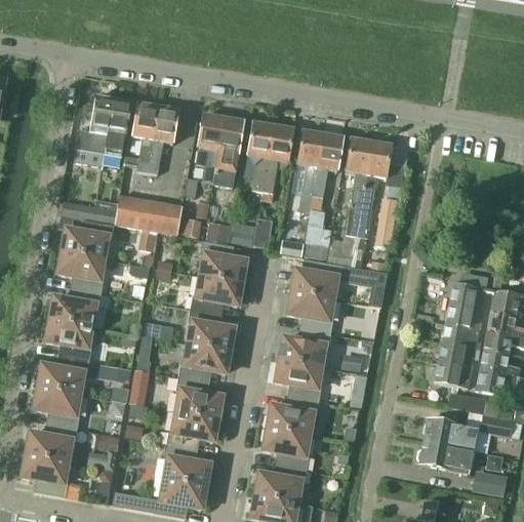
[(113,102),(94,98),(88,134),(78,132),(76,150),(86,152),(105,155),(113,102)]
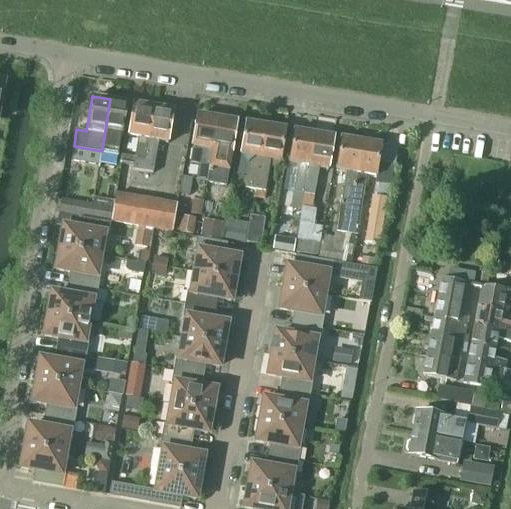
[(127,102),(110,99),(102,151),(118,153),(120,136),(121,136),(127,102)]
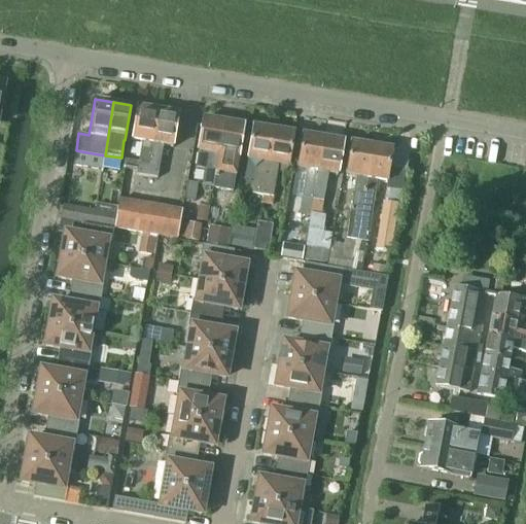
[(152,106),(141,104),(141,106),(138,106),(132,139),(142,141),(137,169),(149,171),(159,109),(151,108),(152,106)]
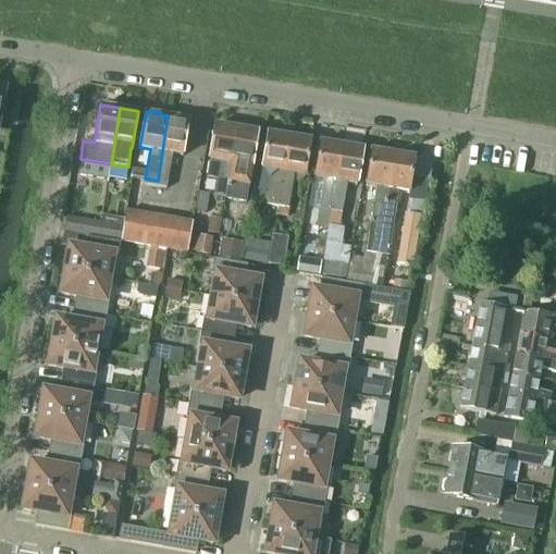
[(186,117),(174,114),(174,117),(168,115),(158,181),(164,182),(168,182),(173,152),(183,155),(189,119),(186,119),(186,117)]
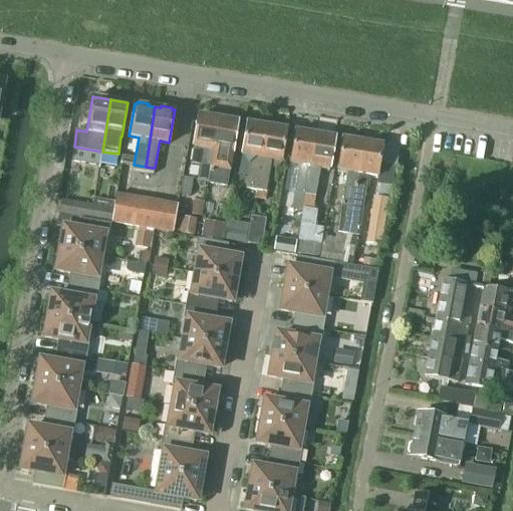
[(212,114),(202,112),(202,114),(199,114),(193,147),(203,148),(197,180),(208,182),(218,117),(212,116),(212,114)]
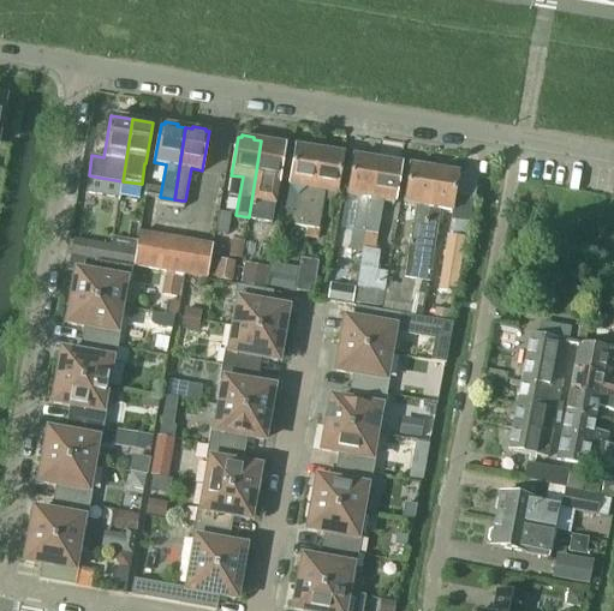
[(281,142),(269,139),(269,142),(261,141),(249,217),(272,221),(285,144),(281,144),(281,142)]
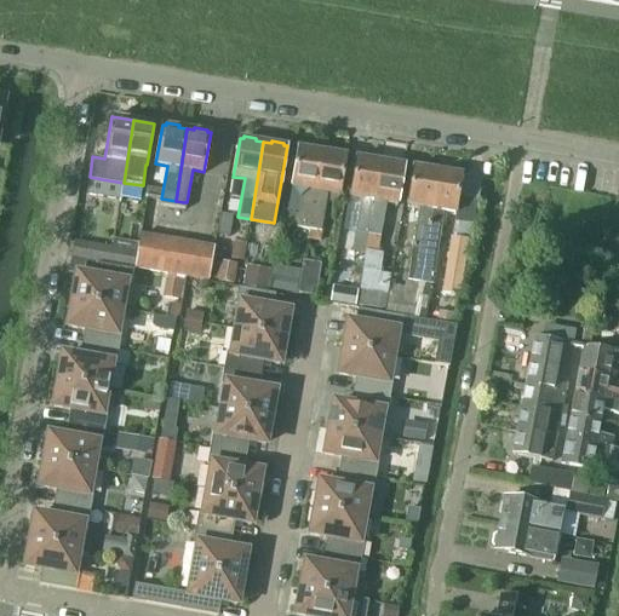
[(309,228),(322,151),(314,150),(315,148),(302,145),(302,148),(298,148),(287,209),(299,212),(297,226),(309,228)]
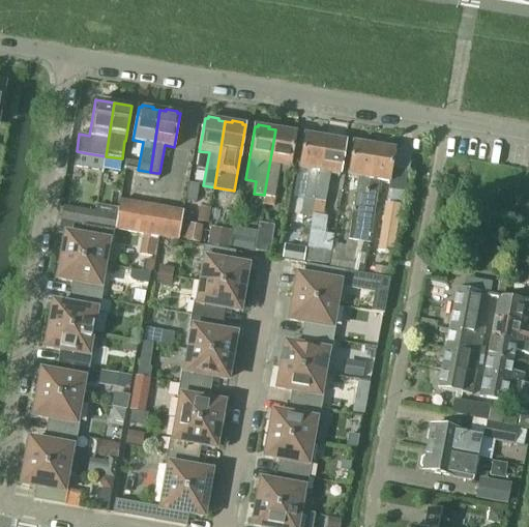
[(293,130),(282,128),(282,130),(275,129),(264,195),(274,197),(281,165),(290,166),(296,133),(292,133),(293,130)]
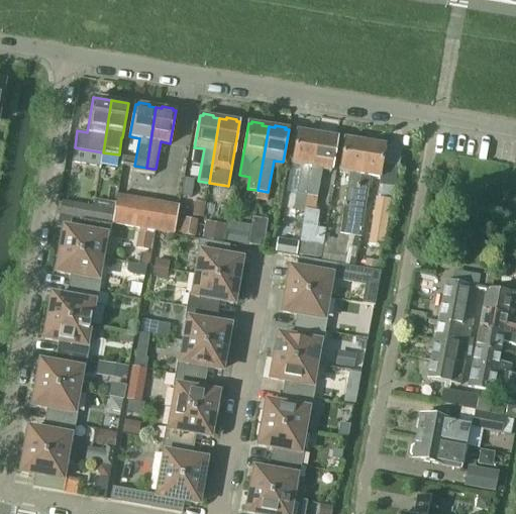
[(311,131),(300,129),(300,131),(297,131),(292,164),(301,165),(297,193),(306,195),(316,134),(311,133),(311,131)]
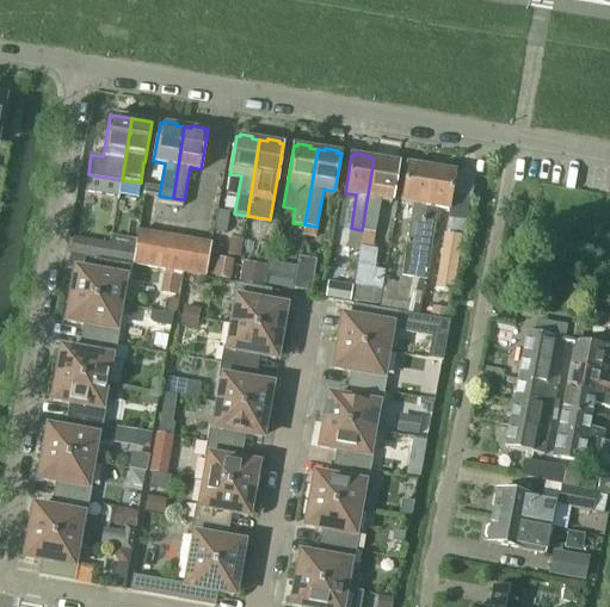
[(395,160),(383,158),(382,160),(374,159),(362,230),(375,231),(381,199),(392,200),(399,162),(395,161),(395,160)]
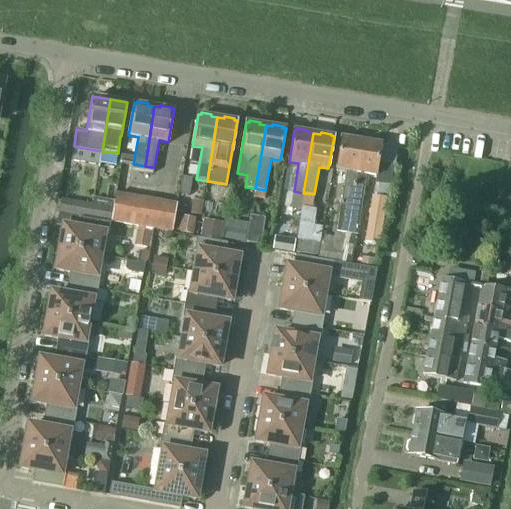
[(355,138),(345,136),(344,138),(342,137),(336,170),(346,171),(341,200),(351,202),(361,141),(355,140),(355,138)]
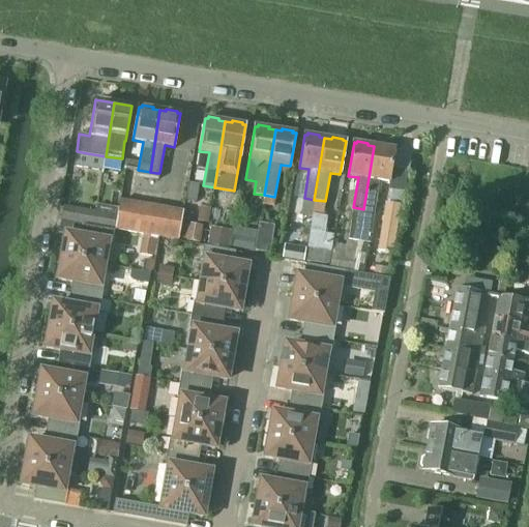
[(370,242),(379,181),(389,182),(394,149),(391,149),(392,146),(381,145),(381,147),(374,146),(363,209),(353,207),(348,238),(358,240),(353,271),(366,272),(373,243),(370,242)]
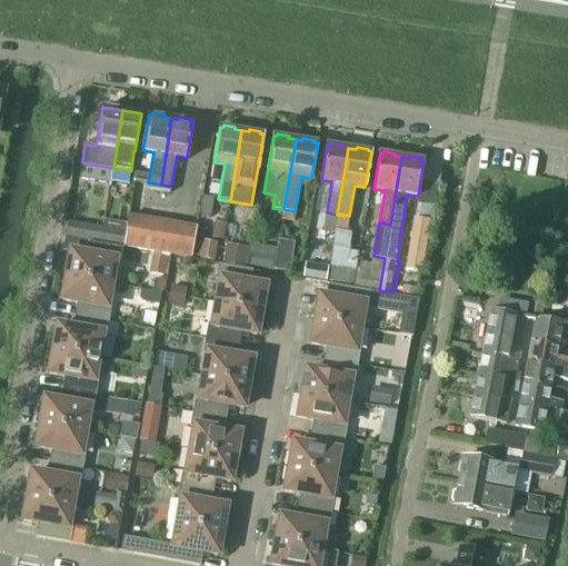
[(437,195),(440,162),(426,161),(422,190),(432,191),(432,194),(437,195)]
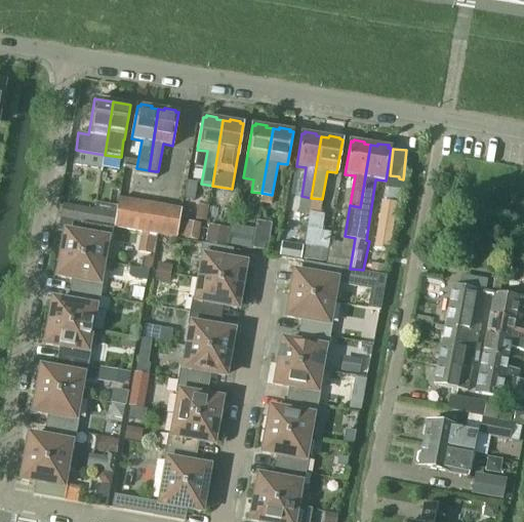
[(150,203),(155,171),(149,170),(136,168),(124,166),(118,204),(116,213),(114,226),(118,227),(174,237),(176,237),(177,233),(182,208),(150,203)]
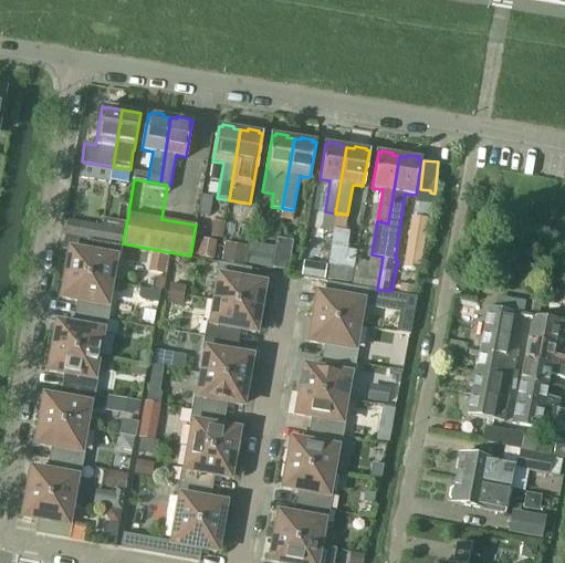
[(293,218),(293,210),(282,208),(281,217),(293,218)]
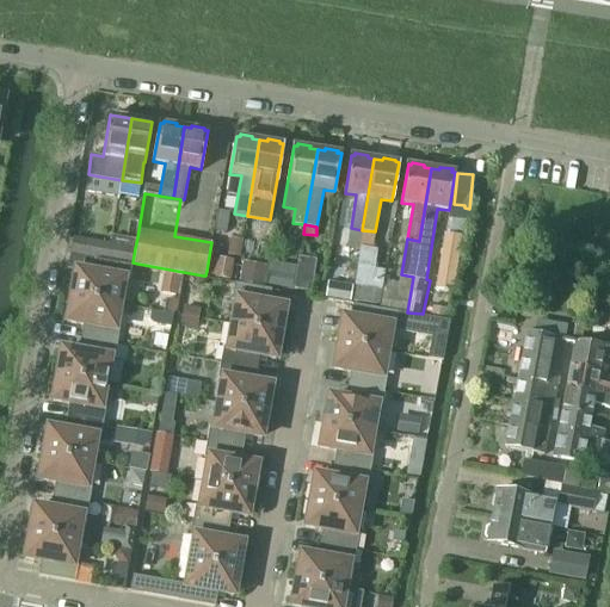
[(359,245),(362,230),(351,228),(349,242),(359,245)]
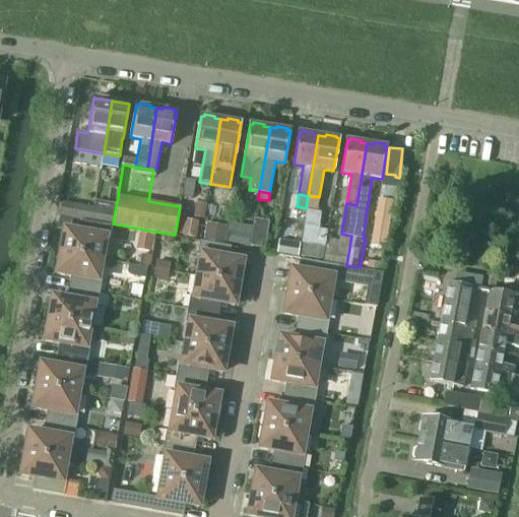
[(316,215),(319,197),(308,196),(306,208),(305,213),(316,215)]
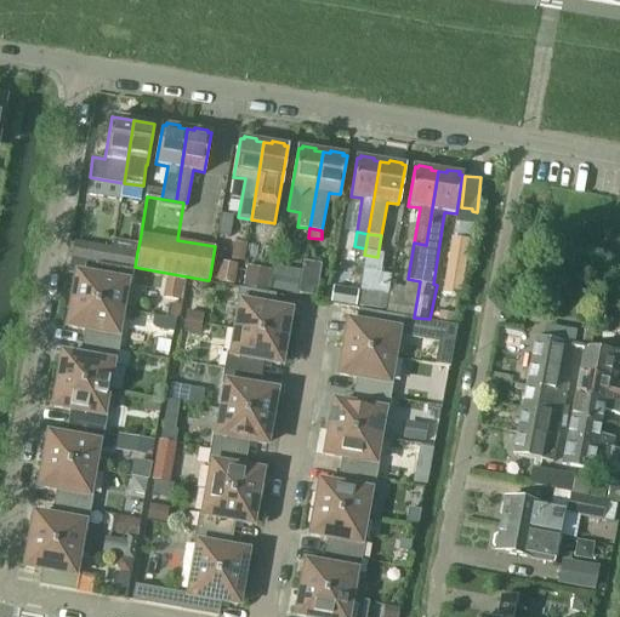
[(451,236),(443,292),(460,295),(470,239),(451,236)]
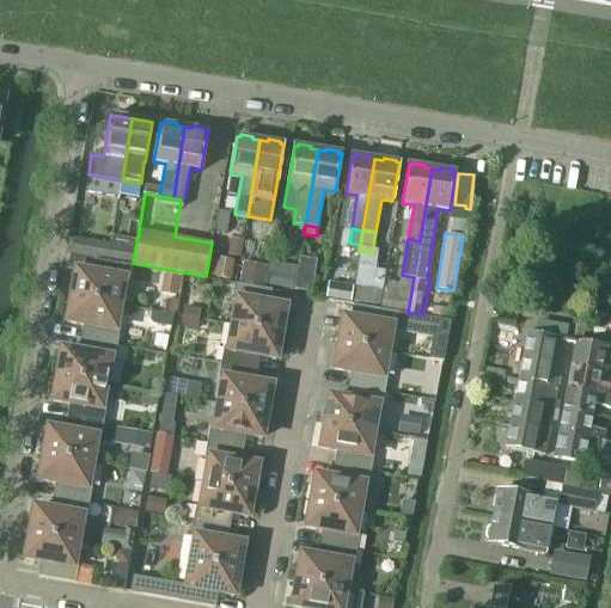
[(135,249),(138,238),(112,234),(111,245),(135,249)]
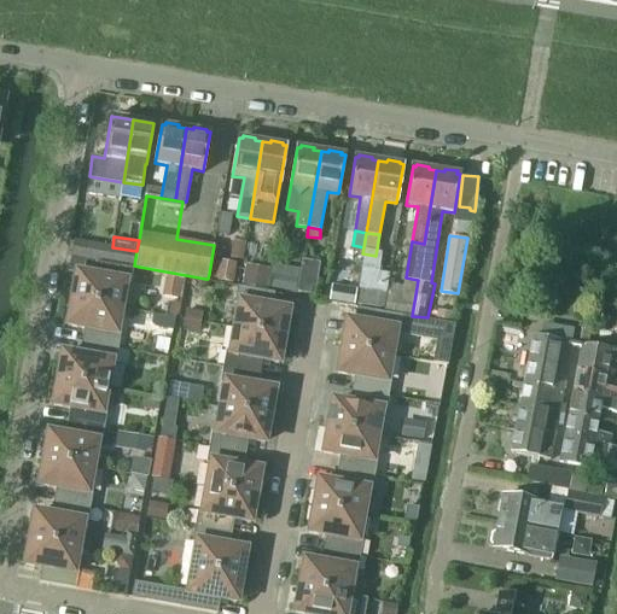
[(137,251),(112,247),(74,240),(71,256),(134,267),(134,265),(137,251)]
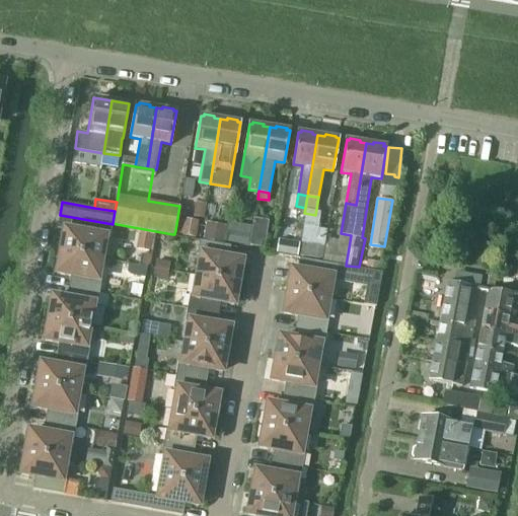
[(196,235),(199,221),(186,218),(188,208),(179,206),(175,230),(182,232),(196,235)]
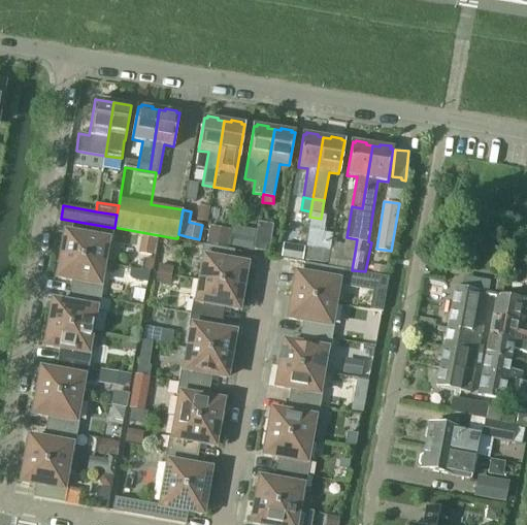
[(250,224),(234,222),(230,245),(245,249),(250,224)]
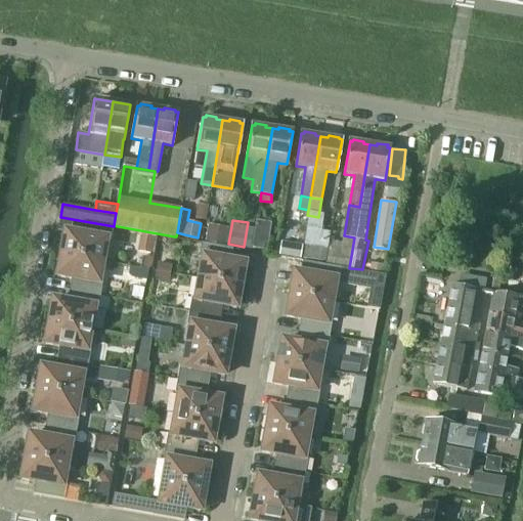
[(257,220),(252,247),(266,249),(270,222),(257,220)]
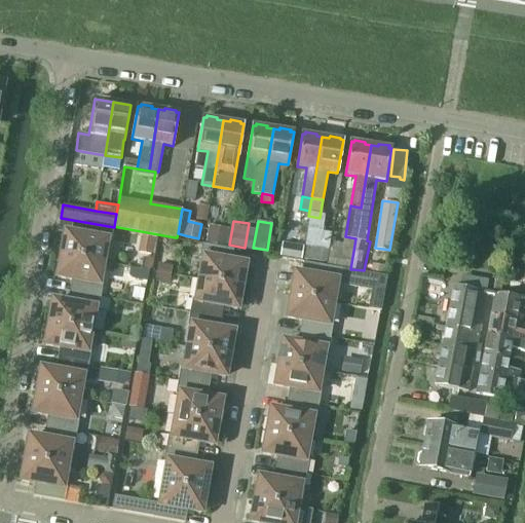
[(79,234),(66,232),(62,254),(103,261),(107,240),(111,241),(113,227),(81,222),(79,234)]
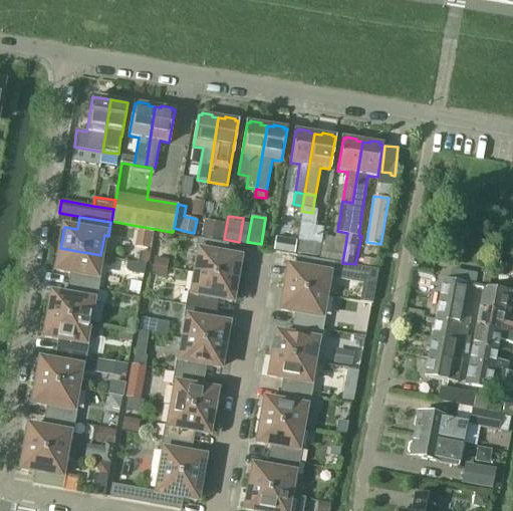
[(205,222),(202,236),(223,240),(225,226),(205,222)]
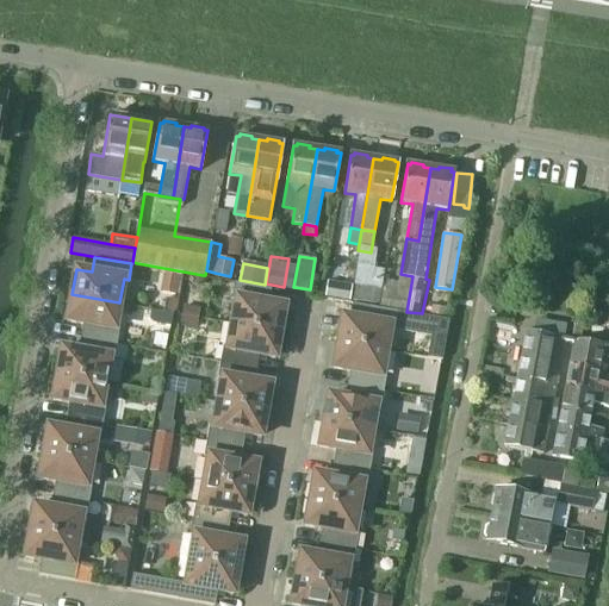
[(180,273),(163,269),(160,289),(176,292),(180,273)]
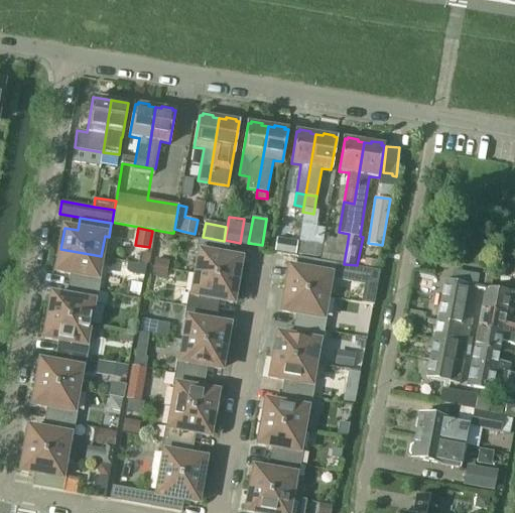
[(344,264),(349,234),(339,232),(338,240),(332,239),(333,235),(327,234),(322,260),(344,264)]
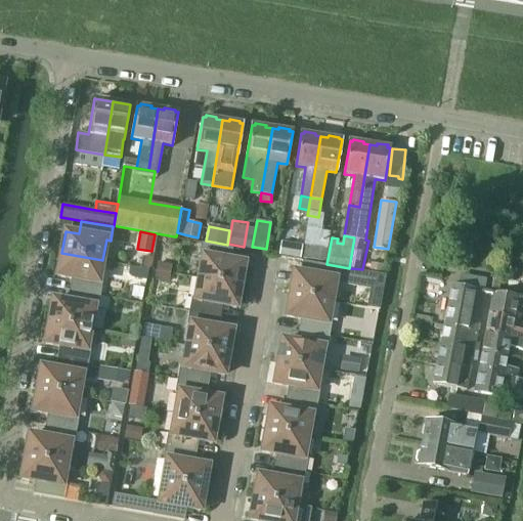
[(281,240),(279,253),(300,257),(302,244),(281,240)]
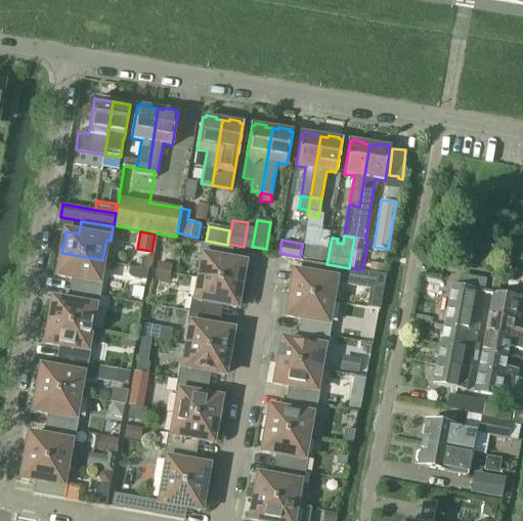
[(245,263),(230,261),(232,248),(202,243),(199,256),(203,257),(200,277),(241,285),(245,263)]
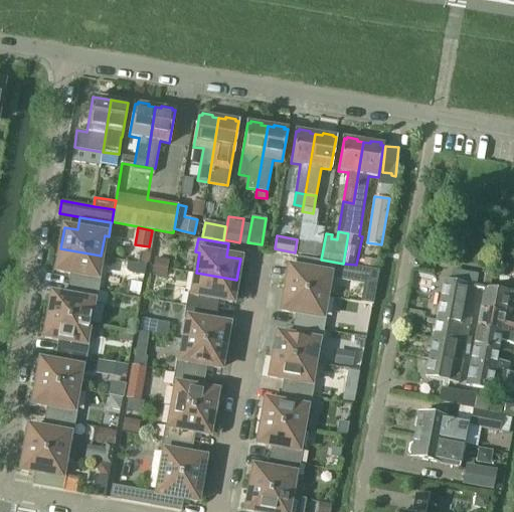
[(300,239),(298,252),(317,256),(319,242),(300,239)]
